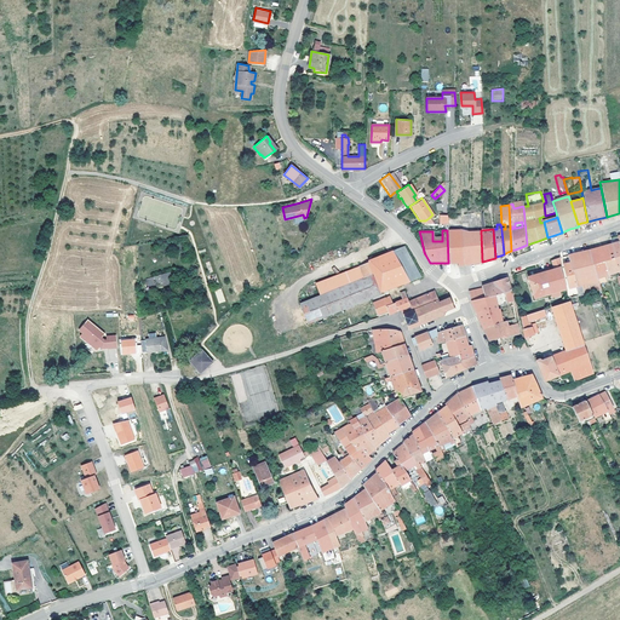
[(463,265),(460,230),(447,230),(448,263),(457,263),(457,265),(463,265)]
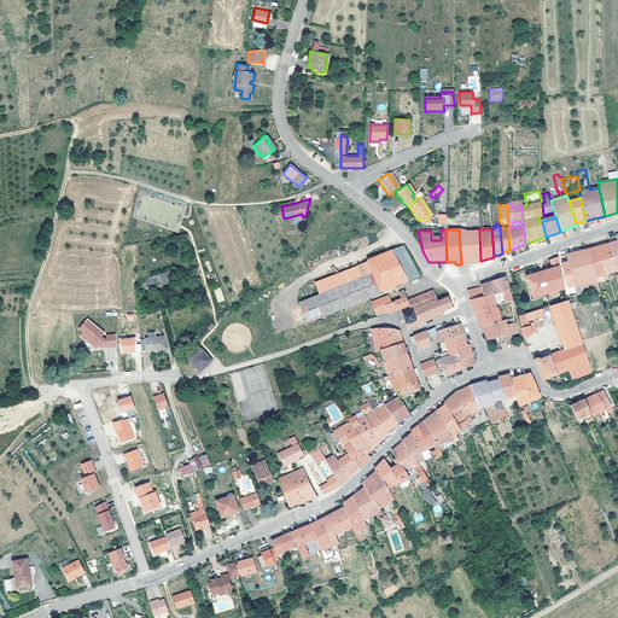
[(481,261),(479,231),(467,232),(459,229),(461,264),(481,261)]
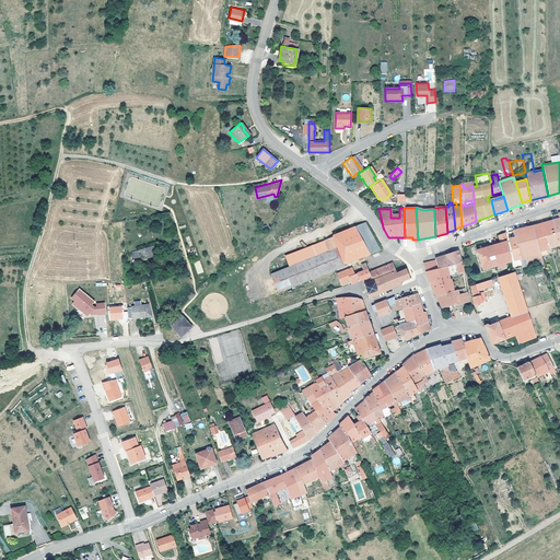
[(559,225),(558,219),(553,220),(550,221),(558,245),(559,244),(559,225)]
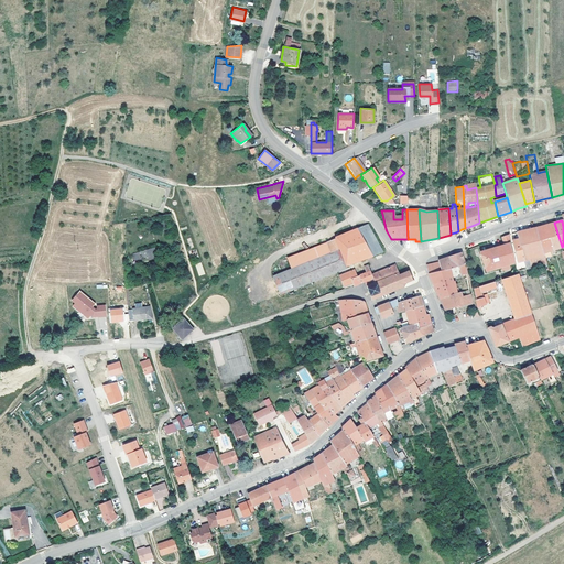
[(562,247),(554,223),(544,225),(534,228),(542,252),(562,247)]
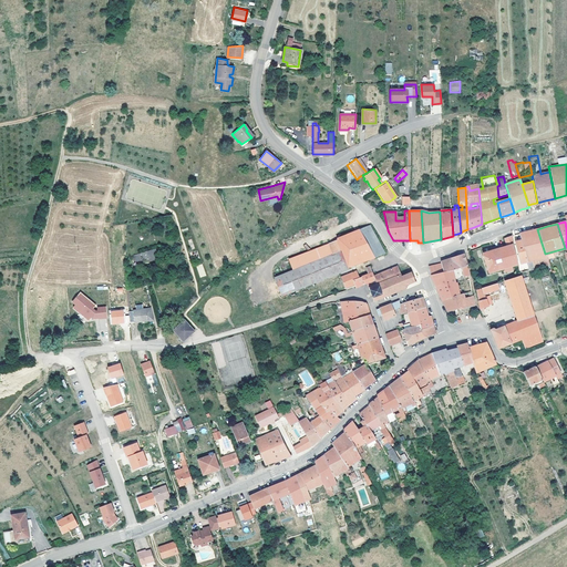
[(360,229),(374,257),(385,251),(378,238),(370,225),(360,229)]
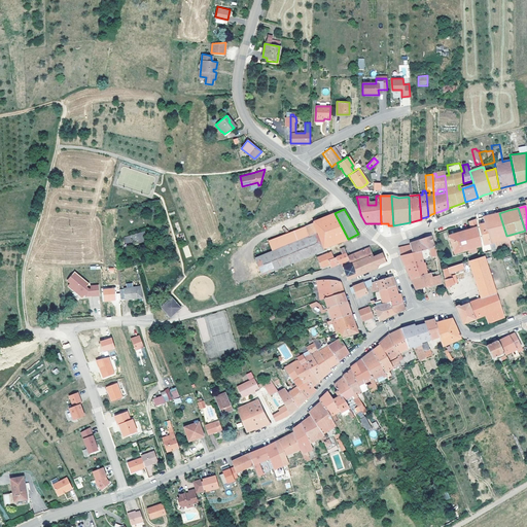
[(312,221),(316,232),(323,249),(348,239),(335,213),(312,221)]
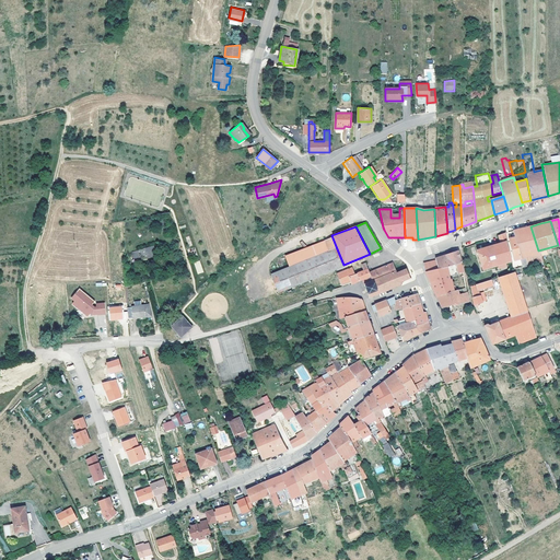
[(538,251),(531,226),(521,229),(512,231),(513,237),(508,238),(512,260),(517,258),(518,266),(540,261),(540,260),(538,251)]
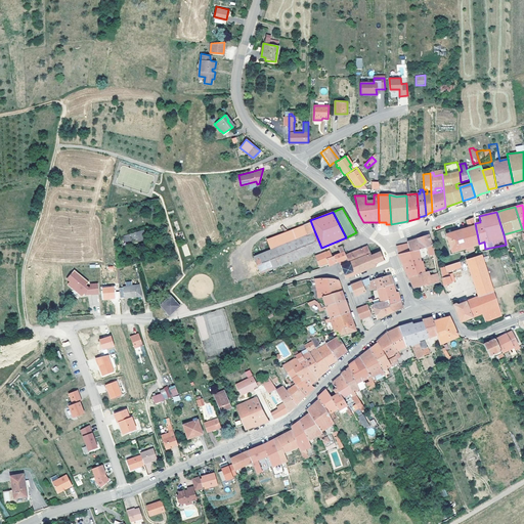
[(474,226),(472,218),(465,221),(467,228),(445,233),(445,234),(449,253),(462,249),(463,252),(467,251),(466,250),(471,249),(470,247),(477,245),(472,227),(474,226)]
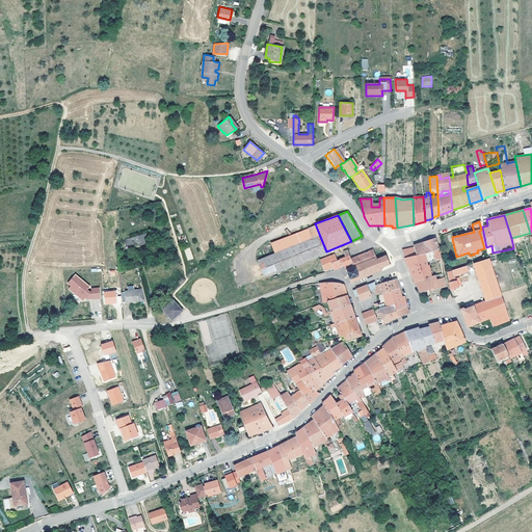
[(319,234),(315,223),(269,242),(273,253),(319,234)]
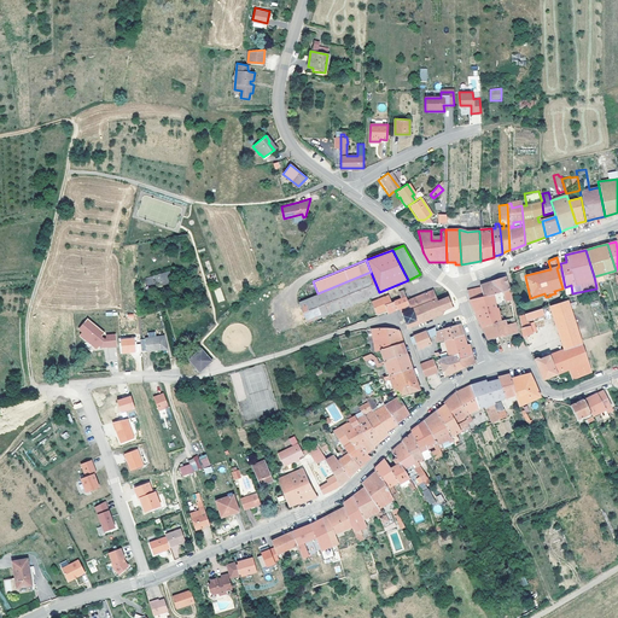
[(151,285),(155,284),(156,286),(168,283),(167,280),(172,279),(169,270),(164,272),(165,275),(161,277),(159,273),(145,277),(146,284),(151,285)]
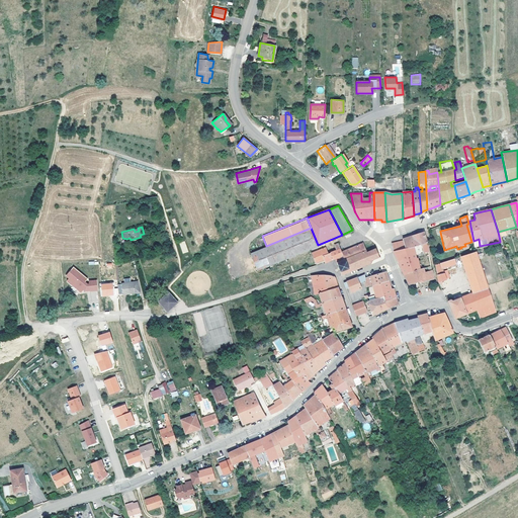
[(318,245),(311,228),(266,246),(250,253),(257,270),(318,246),(318,245)]
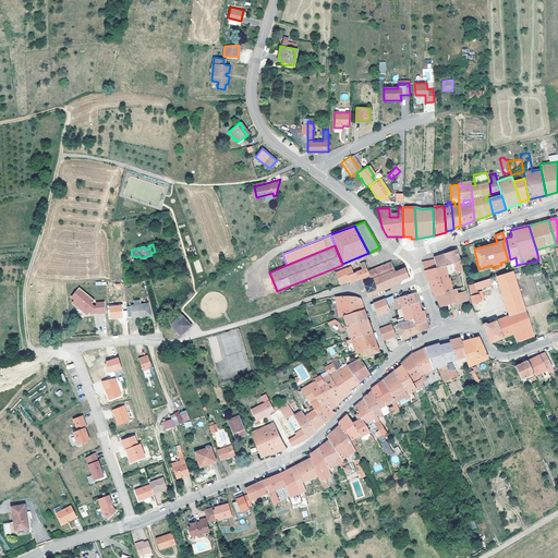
[(443,254),(432,257),(435,269),(459,262),(455,251),(443,254)]
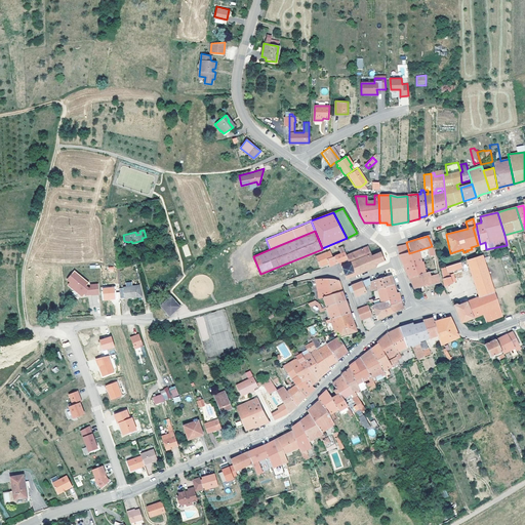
[(425,258),(433,255),(432,246),(409,253),(406,242),(400,244),(402,250),(399,251),(400,254),(398,255),(408,278),(419,275),(428,272),(427,270),(423,271),(421,263),(420,263),(419,259),(422,258),(422,260),(425,259),(425,258)]
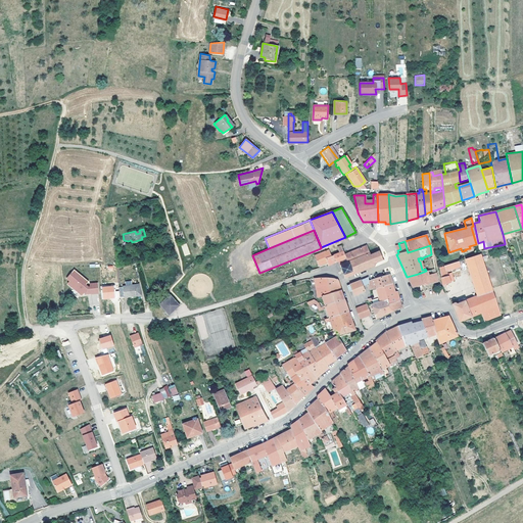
[(505,244),(507,252),(514,250),(512,243),(511,242),(505,243),(505,244)]
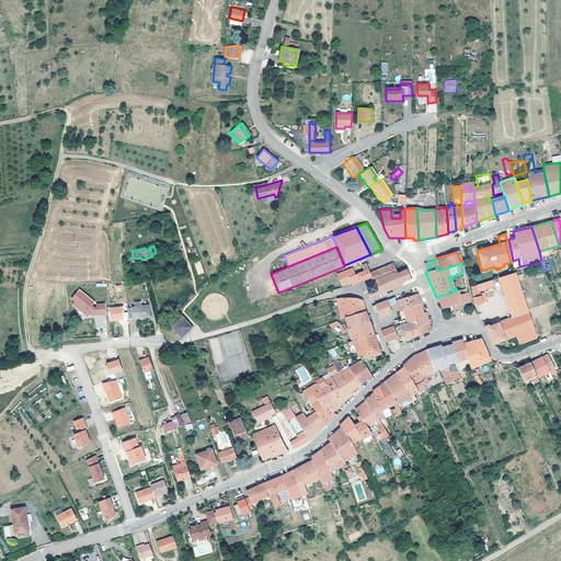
[(201,261),(194,263),(198,274),(204,273),(201,261)]
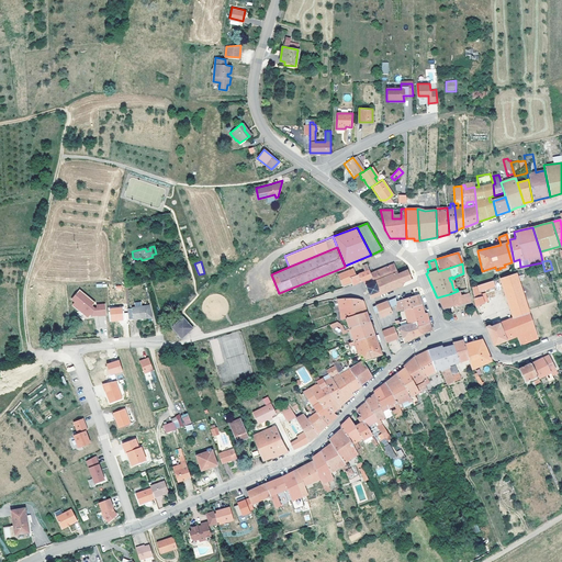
[(371,282),(396,272),(393,263),(369,273),(367,270),(353,274),(351,269),(337,274),(341,285),(350,281),(351,284),(357,283),(362,281),(370,278),(371,282)]
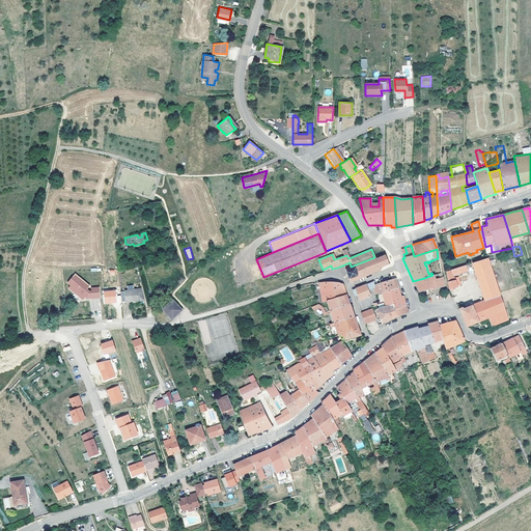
[(345,250),(332,254),(334,259),(346,255),(345,250)]
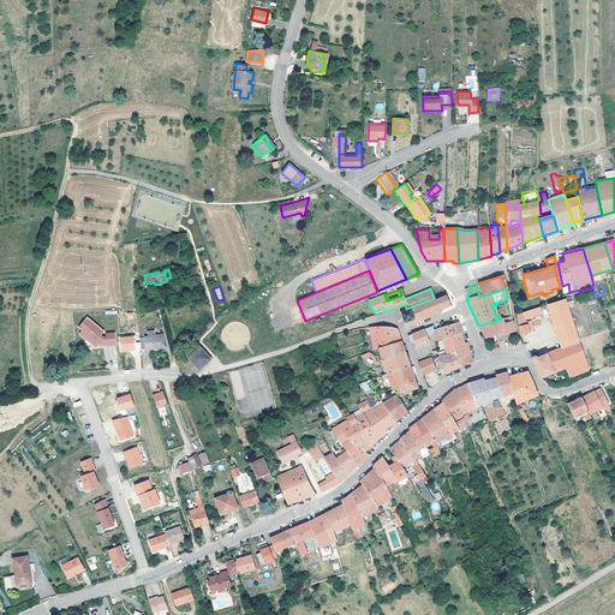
[(406,309),(398,312),(404,327),(439,312),(437,310),(455,303),(451,293),(434,299),(434,298),(406,309)]
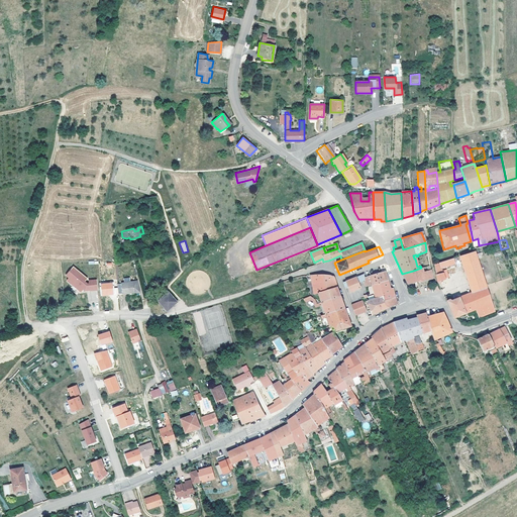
[(493,312),(487,292),(476,257),(473,251),(462,254),(458,255),(471,292),(450,300),(448,300),(445,301),(452,318),(467,312),(474,310),(475,313),(477,318),(493,312)]
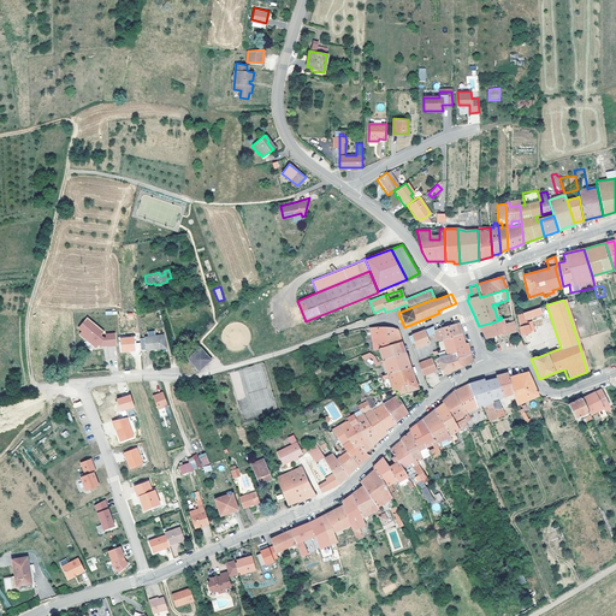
[(540,314),(538,308),(516,315),(520,332),(520,338),(525,336),(523,335),(529,332),(525,320),(540,314)]
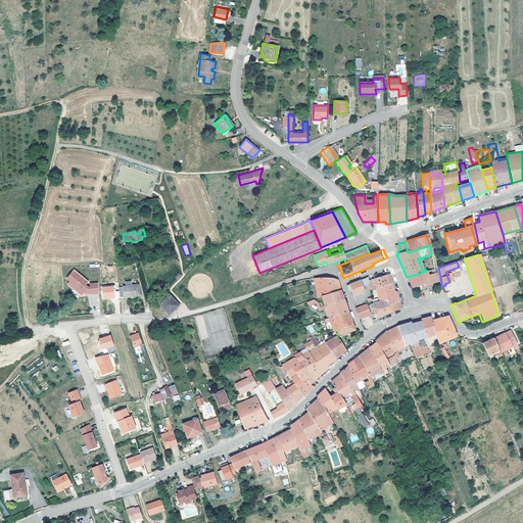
[(436,282),(434,269),(430,270),(431,272),(431,274),(427,275),(426,274),(426,271),(418,274),(422,285),(430,283),(436,282)]
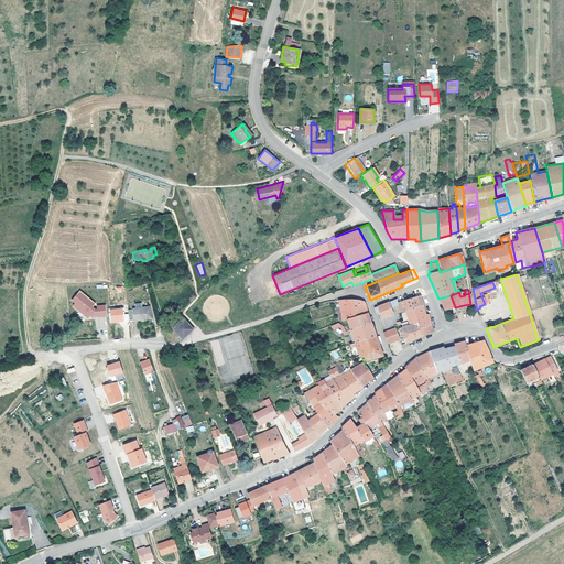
[(96,304),(80,291),(73,300),(75,303),(73,305),(88,318),(90,315),(93,317),(98,316),(98,317),(106,316),(105,305),(97,306),(97,310),(95,310),(93,307),(96,304)]
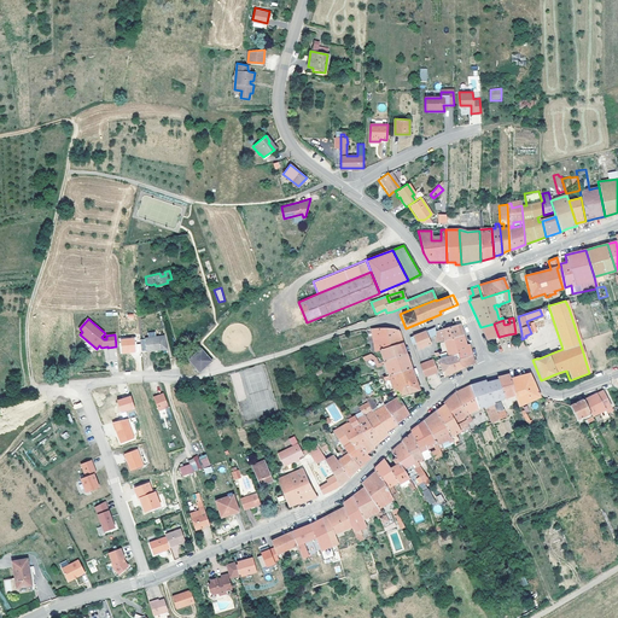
[(460,324),(436,331),(436,334),(436,342),(445,339),(464,333),(460,324)]
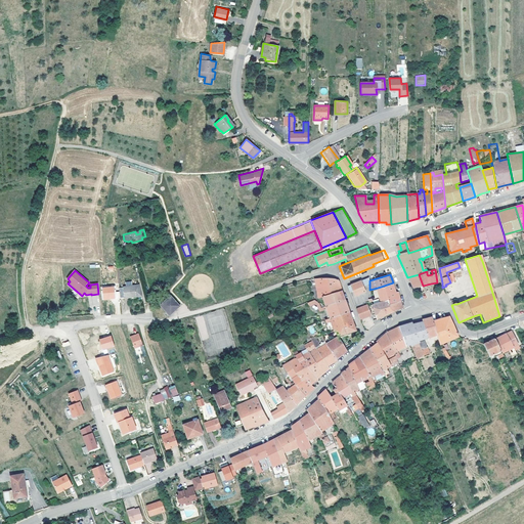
[(423,286),(419,274),(407,277),(412,289),(419,287),(423,286)]
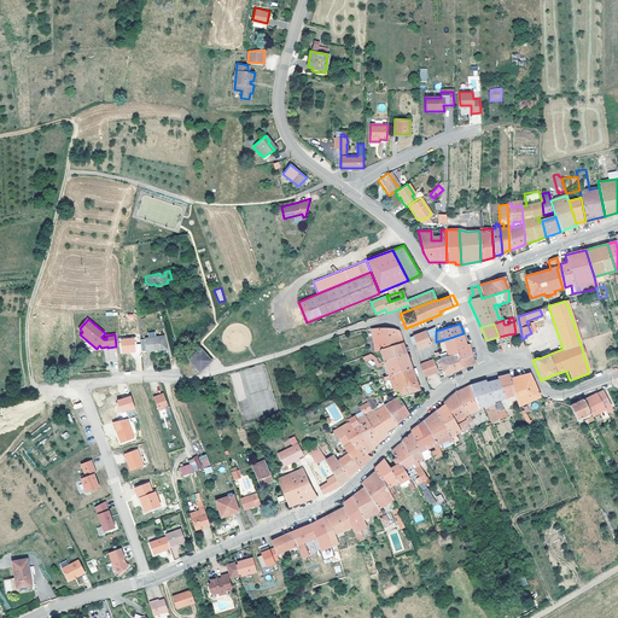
[(436,334),(436,331),(436,327),(410,337),(413,343),(417,342),(418,348),(431,343),(427,337),(436,334)]
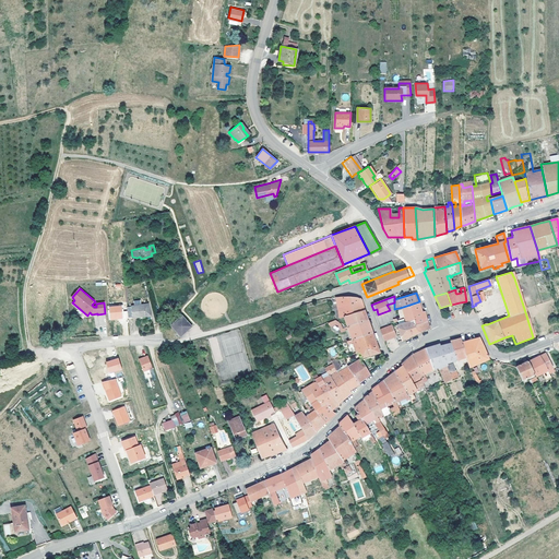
[(339,297),(333,297),(337,319),(342,318),(363,310),(360,302),(359,300),(357,298),(354,297),(346,297),(339,297)]
